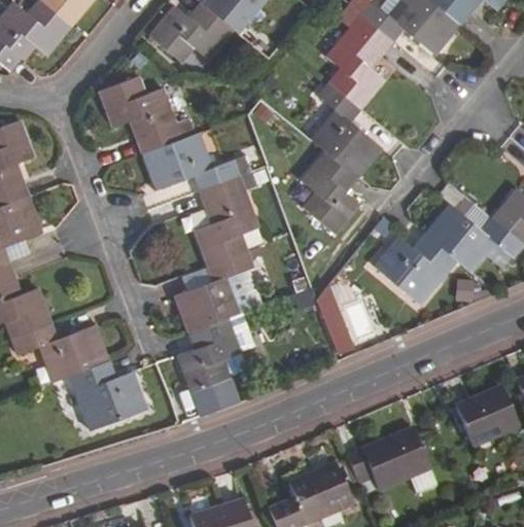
[(34,43),(48,55),(72,26),(41,0),(30,14),(15,2),(12,0),(0,0),(0,61),(10,71),(34,43)]
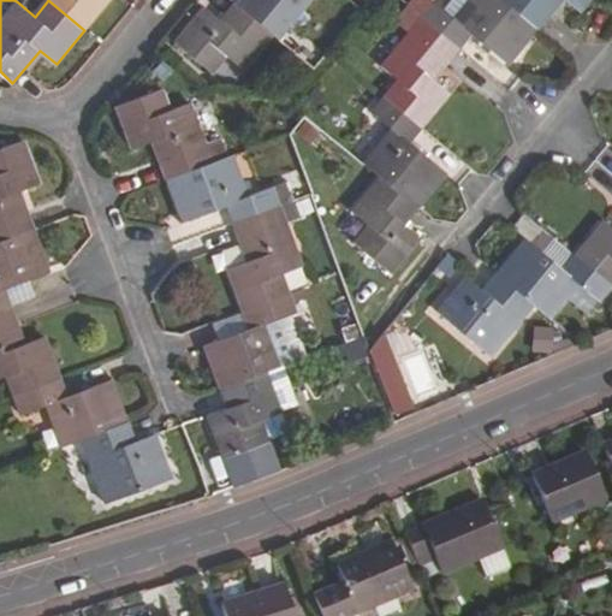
[(110,0),(48,0),(84,30),(110,0)]
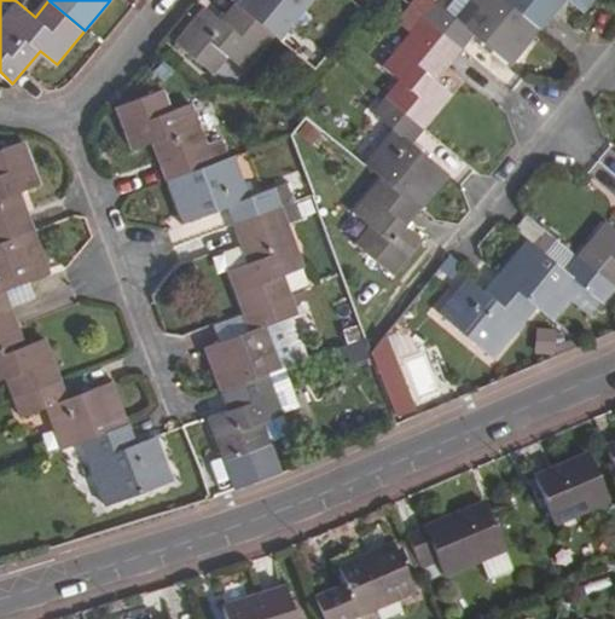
[(239,0),(238,1),(276,33),(302,0),(239,0)]
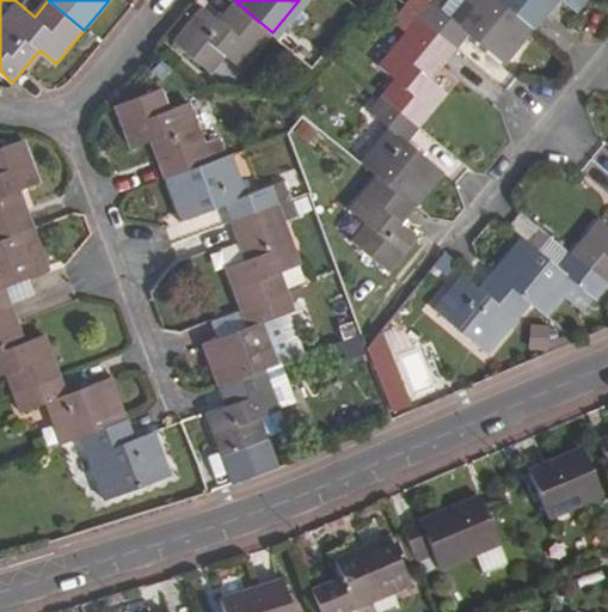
[(533,28),(498,0),(449,0),(442,10),(433,1),(421,17),(456,47),(468,32),(504,62),(533,28)]
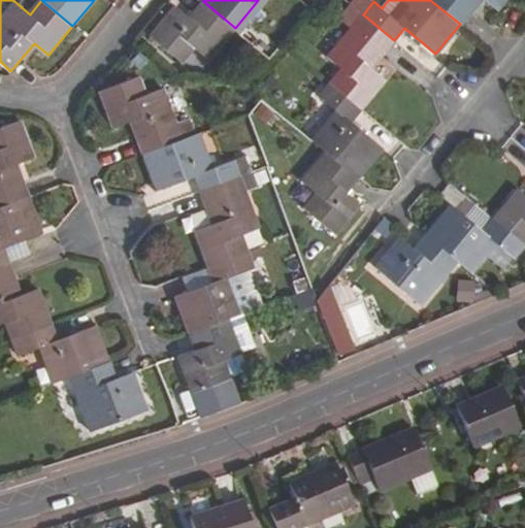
[(430,0),(460,24),(479,0),(486,0),(496,8),(502,0),(430,0)]
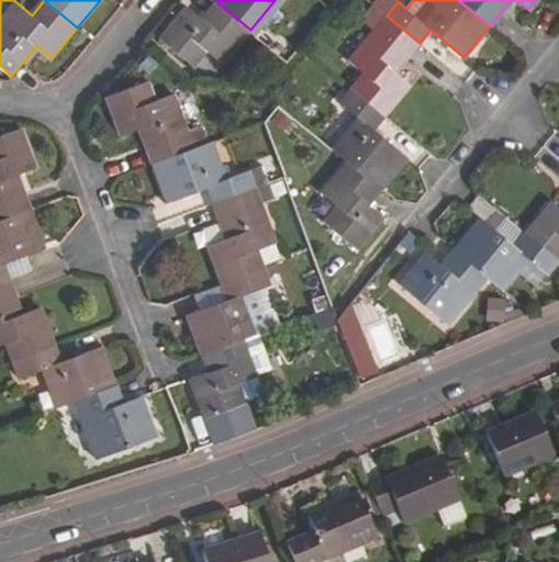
[(208,48),(223,62),(250,30),(216,1),(202,19),(189,6),(163,38),(194,66),(208,48)]
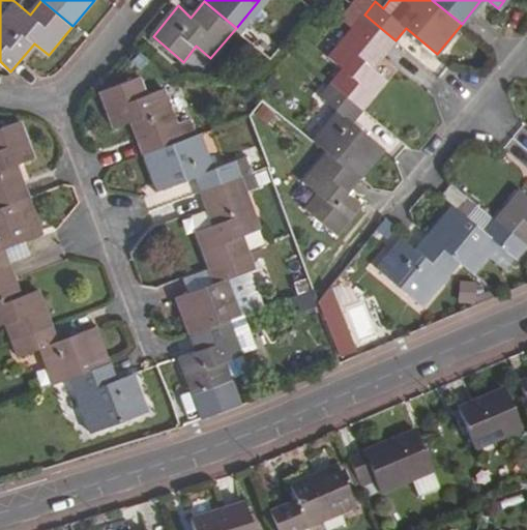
[(386,81),(373,68),(396,40),(364,15),(329,57),(343,68),(331,83),(362,110),(386,81)]
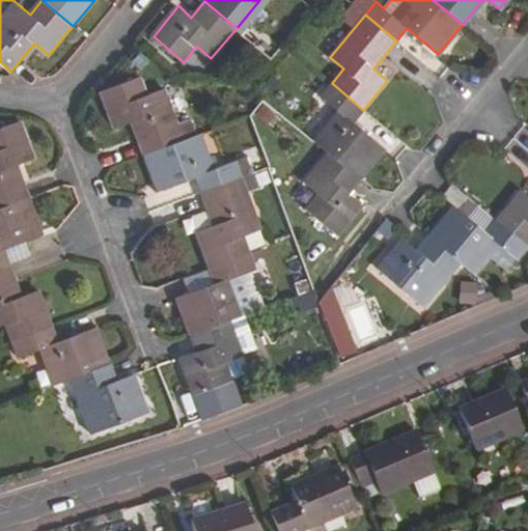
[(115,128),(133,122),(145,156),(198,136),(193,121),(178,126),(165,90),(147,96),(141,78),(103,92),(115,128)]
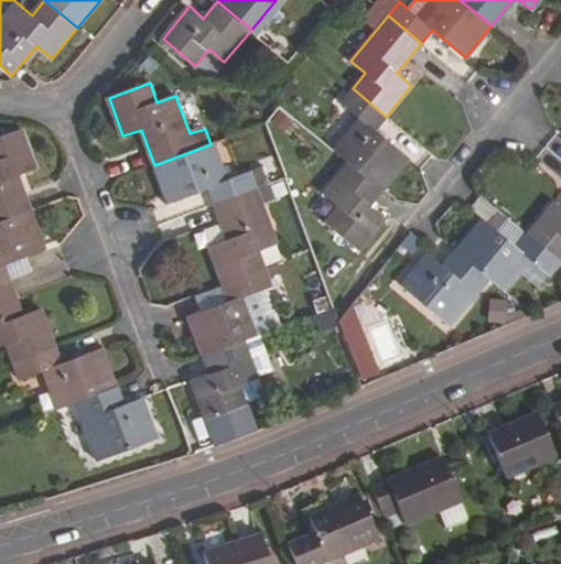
[(359,118),(334,150),(349,162),(383,191),(409,158),(375,129),(386,117),(353,88),(341,102),(359,118)]
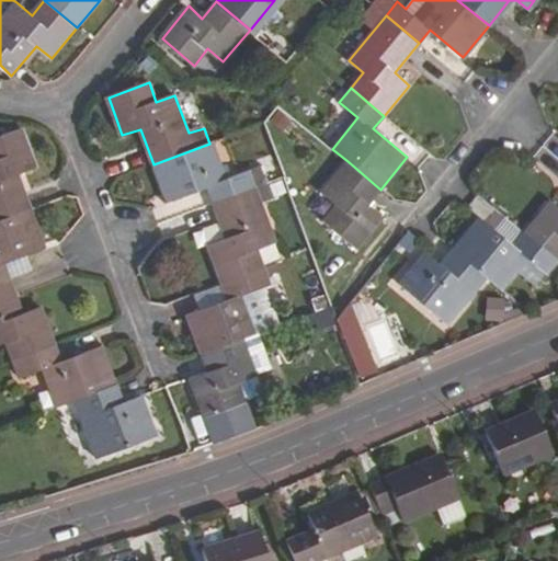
[(0,220),(31,209),(19,174),(36,168),(23,129),(0,136),(0,220)]
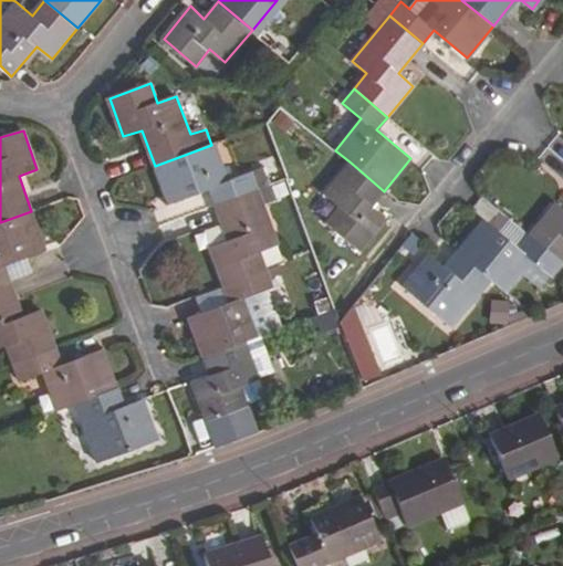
[(562,138),(560,136),(540,160),(562,179),(562,138)]
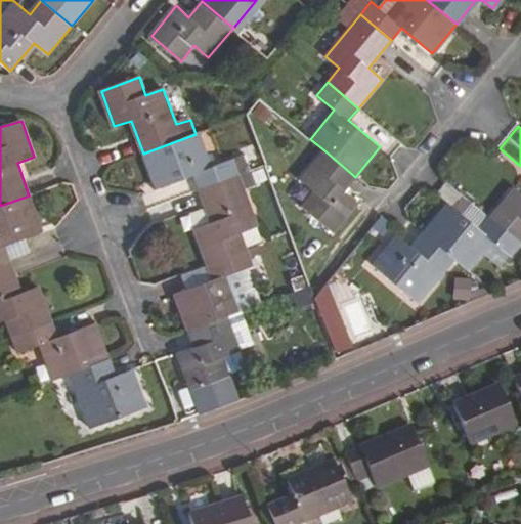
[(156,188),(194,174),(200,189),(239,175),(233,161),(212,168),(200,133),(196,134),(143,154),(156,188)]
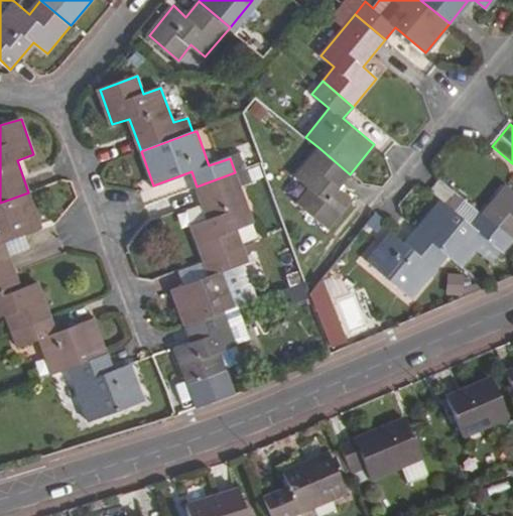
[(352,200),(339,187),(350,174),(319,148),(296,176),(310,188),(297,204),(327,228),(352,200)]
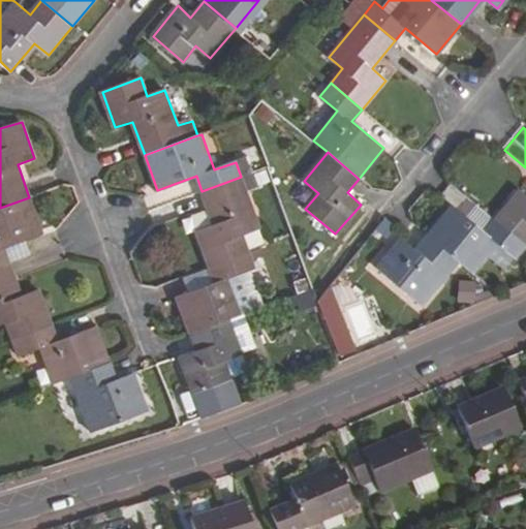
[(214,224),(197,230),(210,267),(249,252),(243,235),(260,229),(241,177),(202,191),(214,224)]
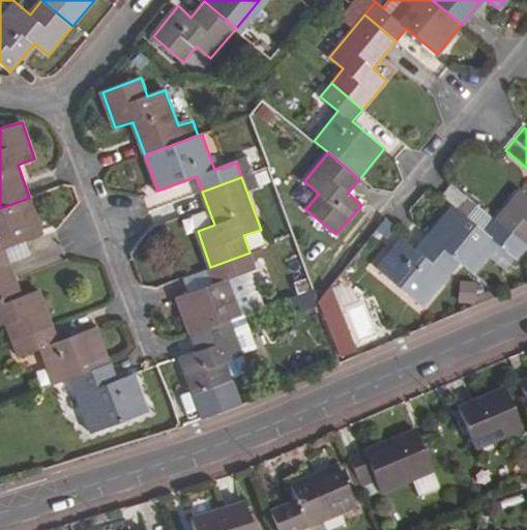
[(526,197),(519,190),(495,218),(526,245),(526,197)]
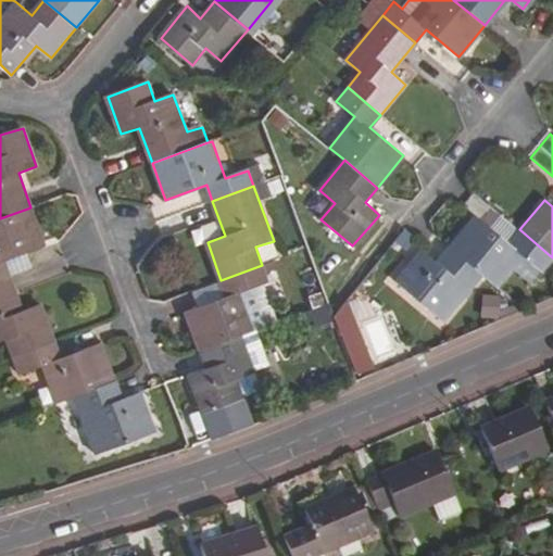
[(30,207),(0,218),(0,280),(10,277),(3,261),(28,252),(45,245),(30,207)]
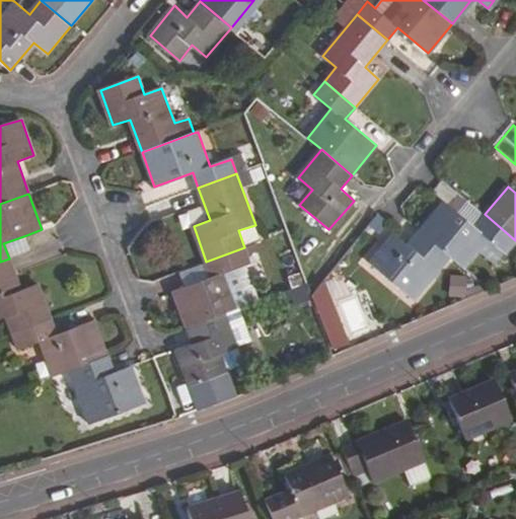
[(504,252),(515,240),(485,214),(473,227),(443,202),(419,230),(450,256),(462,267),(487,239),(504,252)]
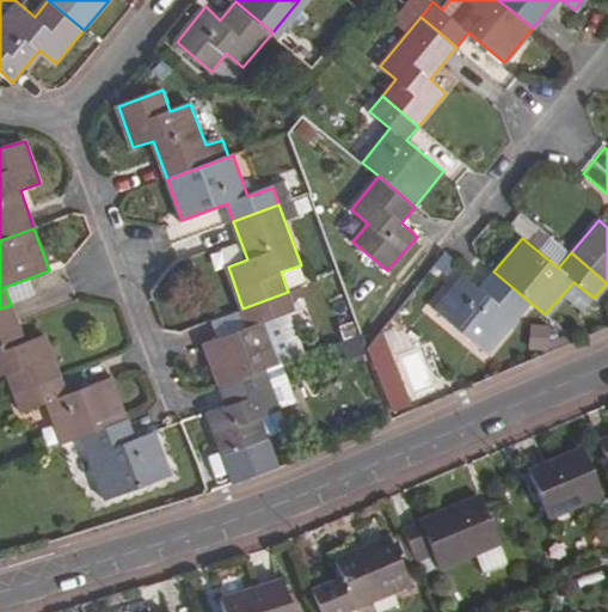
[(435,310),(487,354),(530,303),(493,271),(479,288),(464,275),(435,310)]
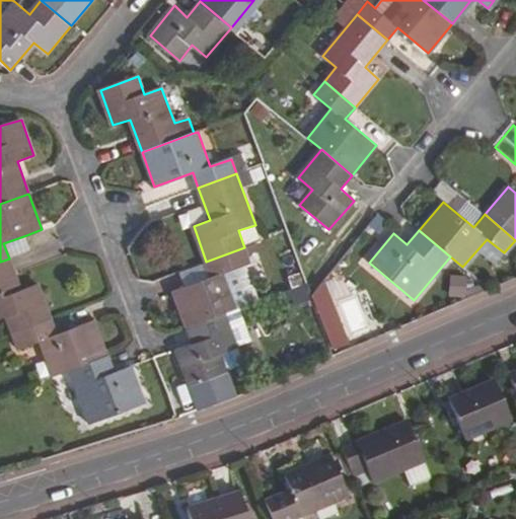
[(31,250),(26,235),(3,243),(9,258),(31,250)]
